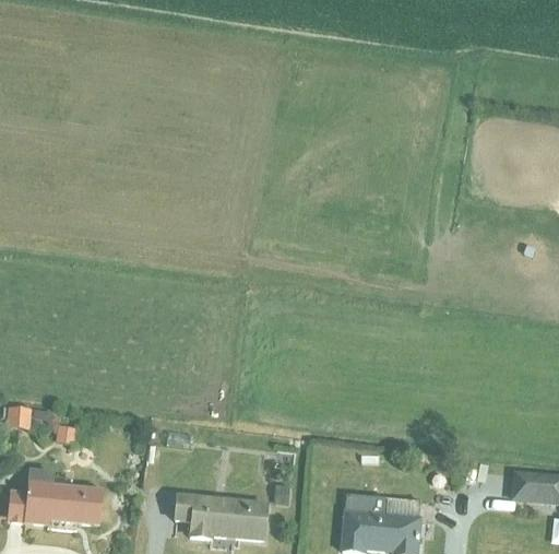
[(2,405),(1,426),(30,429),(31,408),(2,405)]
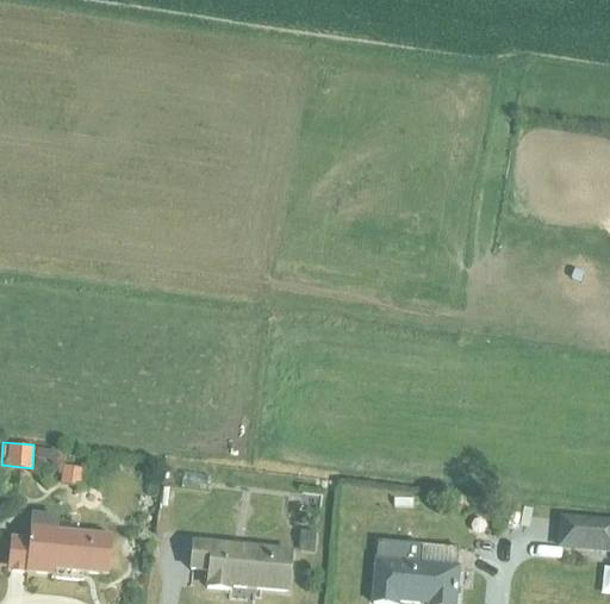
[(63,464),(61,479),(80,483),(82,466),(63,464)]
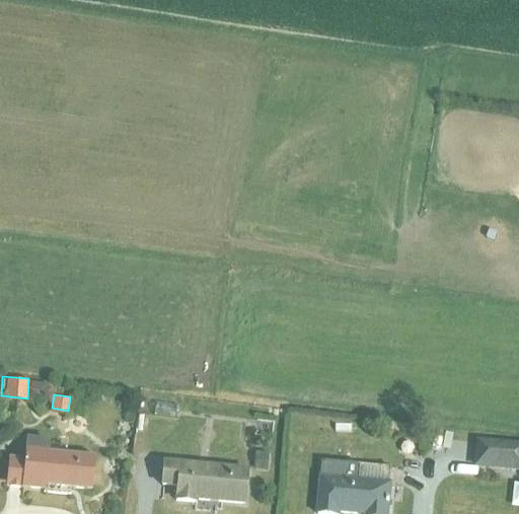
[(156,399),(155,405),(154,412),(177,415),(179,402),(156,399)]
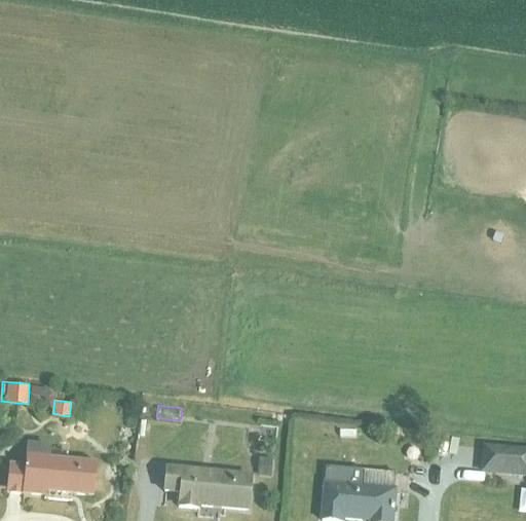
[(10,459),(7,489),(44,492),(45,488),(92,493),(96,459),(49,455),(50,442),(27,440),(25,460),(10,459)]
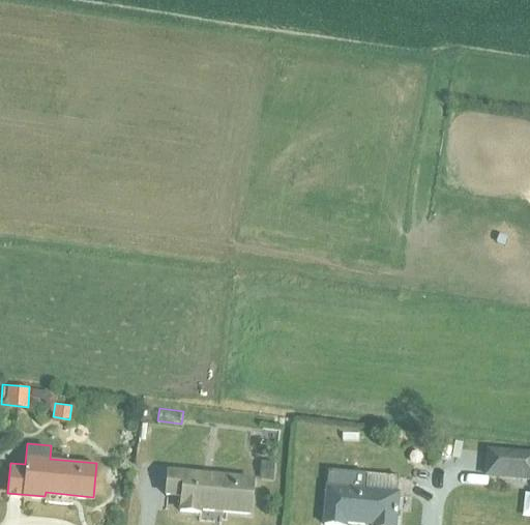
[(529,448),(488,445),(486,474),(529,477),(529,448)]
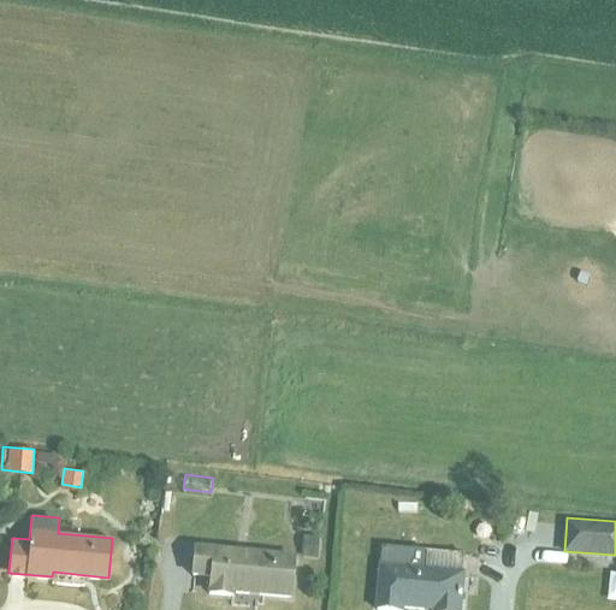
[(303,531),(302,554),(318,554),(319,532),(303,531)]
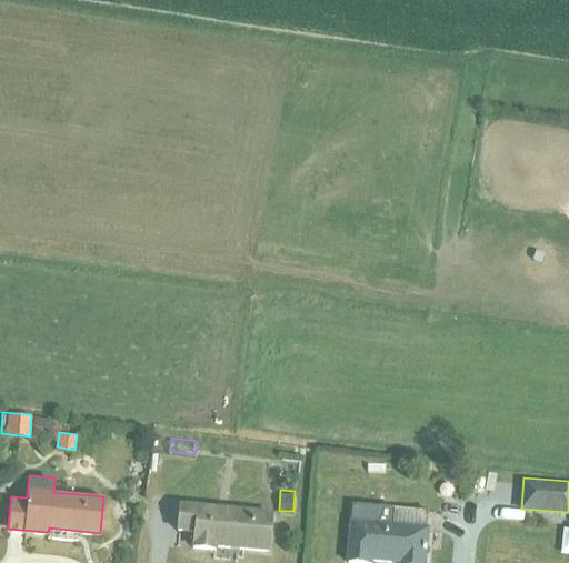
[(355,501),(349,560),(372,562),(372,558),(402,560),(401,562),(425,562),(429,508),(355,501)]
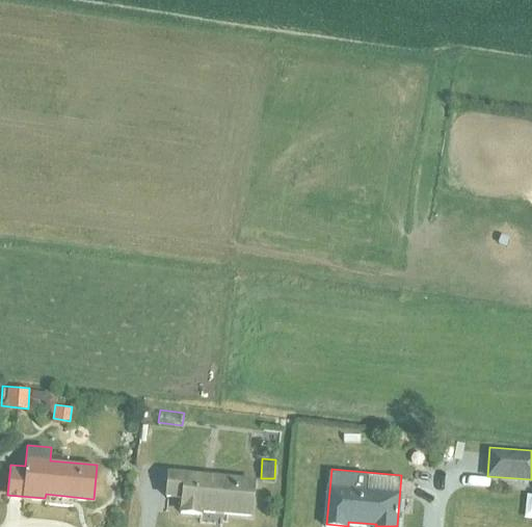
[(167,470),(166,494),(182,495),(180,509),(201,511),(201,508),(250,512),(254,477),(167,470)]
